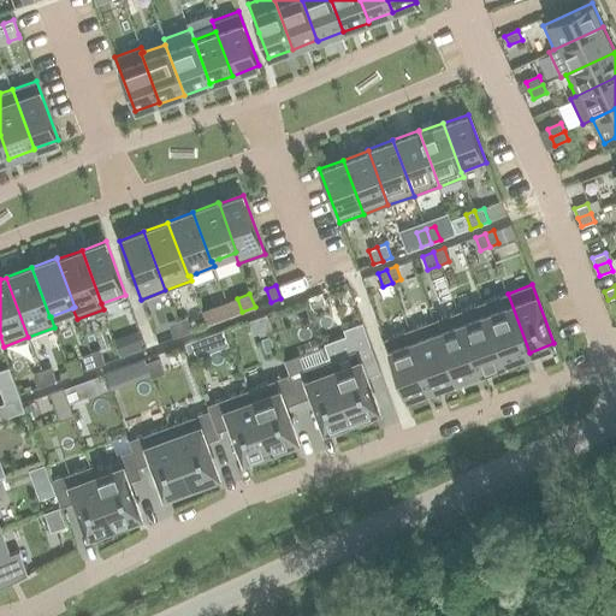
[(321,294),(308,298),(312,308),(325,303),(321,294)]
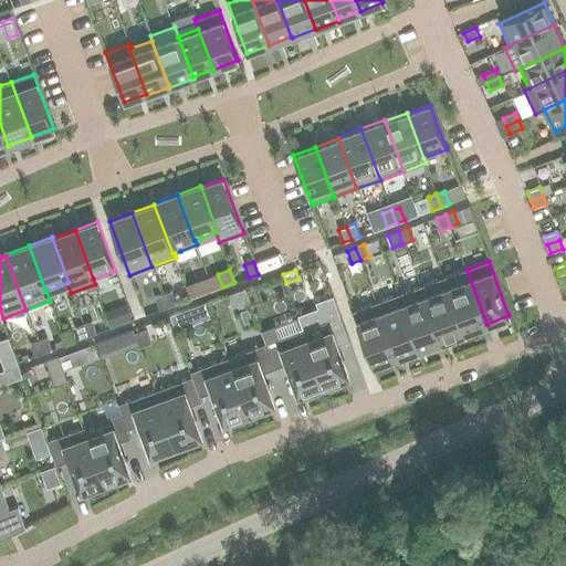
[(467,270),(443,278),(464,332),(486,324),(467,270)]
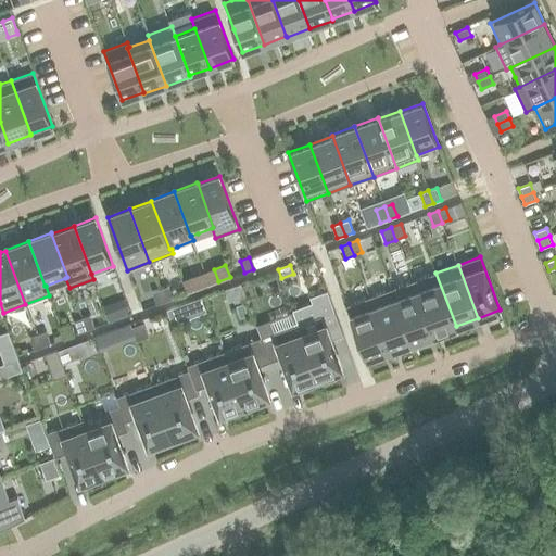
[(436,273),(413,281),(433,336),(456,327),(456,326),(436,273)]
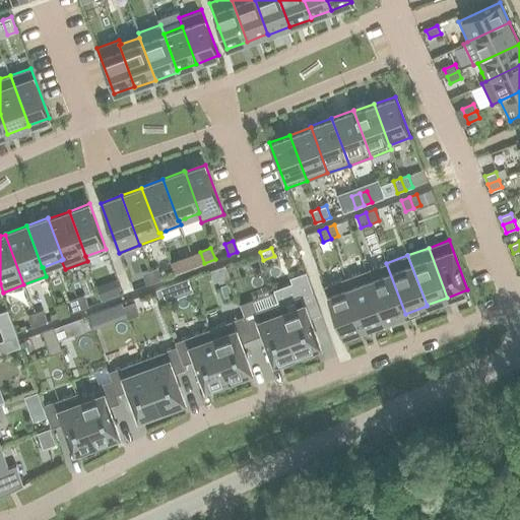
[(188,270),(195,267),(191,256),(184,258),(188,270)]
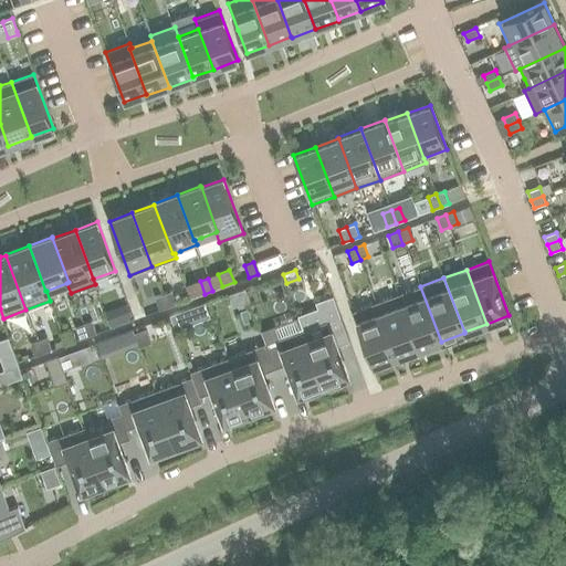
[(418,350),(441,342),(420,286),(397,295),(417,349),(418,350)]
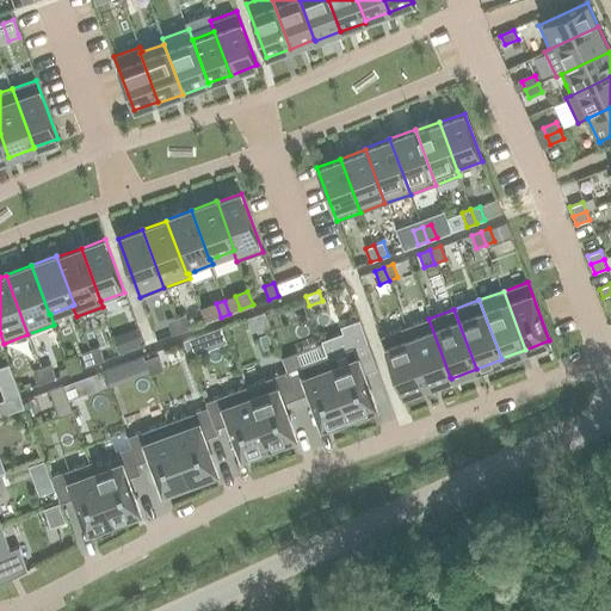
[(185,315),(176,319),(181,332),(190,328),(185,315)]
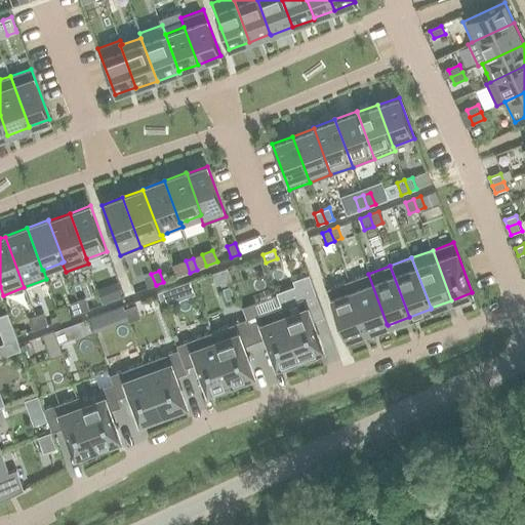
[(151,274),(144,276),(148,288),(156,285),(151,274)]
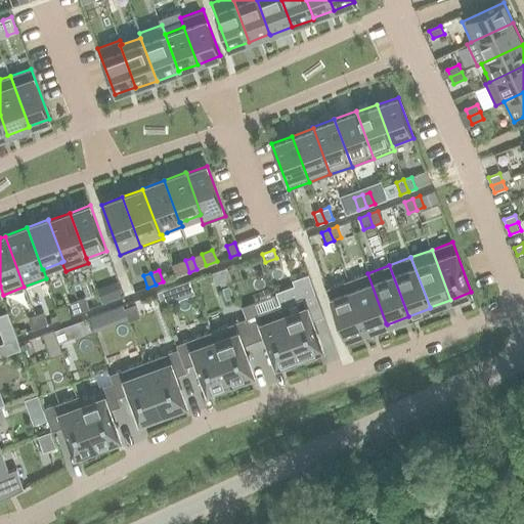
[(365,331),(386,323),(367,273),(347,280),(365,331)]
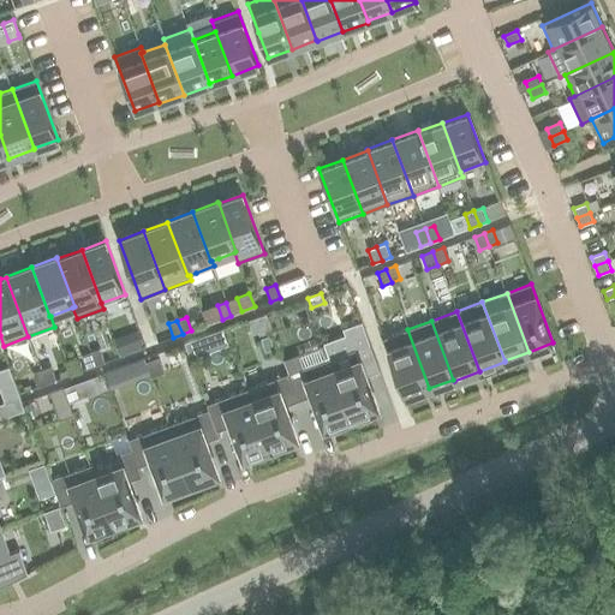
[(222,329),(208,335),(213,348),(227,344),(222,329)]
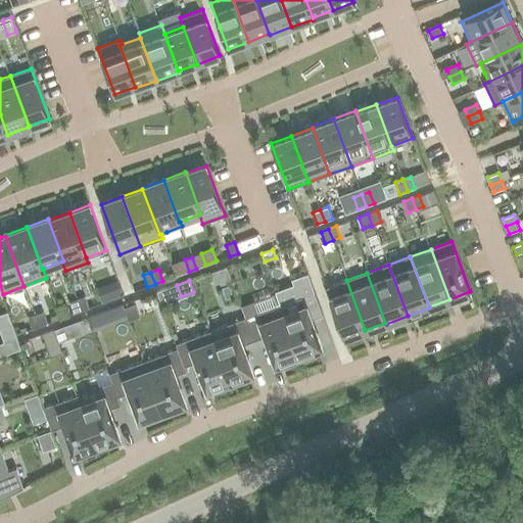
[(365,330),(346,280),(326,288),(344,338),(365,330)]
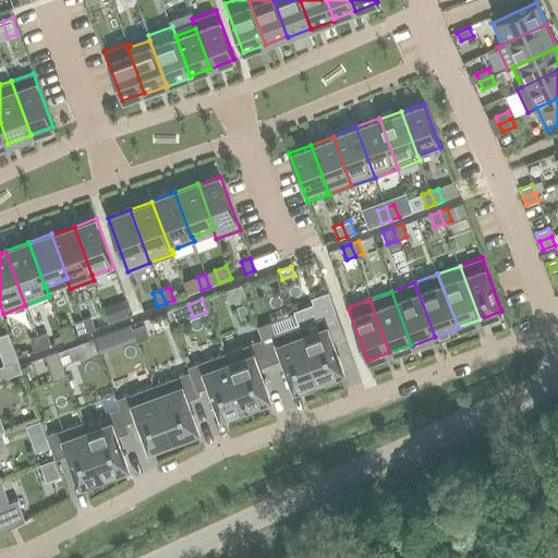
[(104,308),(109,324),(132,315),(126,300),(104,308)]
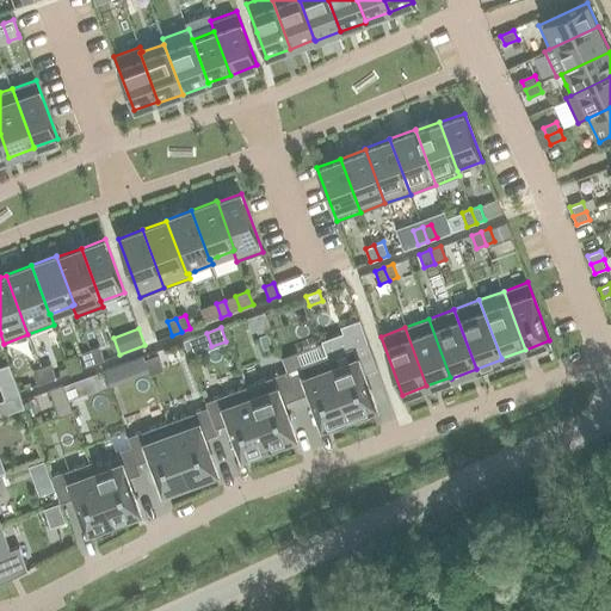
[(327,357),(349,417),(375,407),(363,374),(377,369),(366,341),(327,357)]
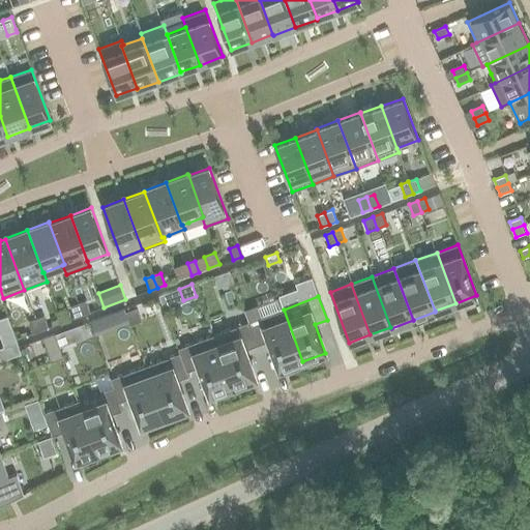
[(82,316),(90,313),(86,301),(78,303),(82,316)]
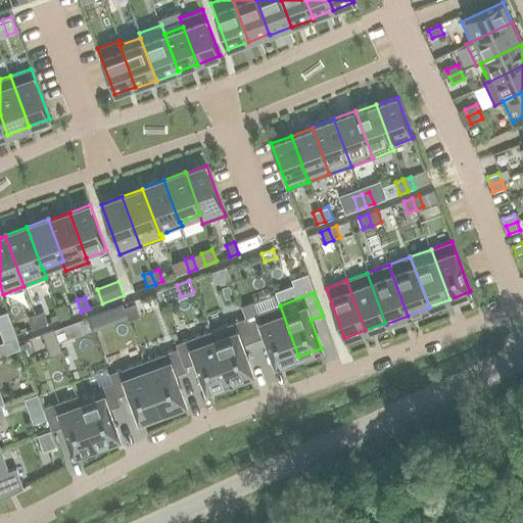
[(74,314),(81,312),(77,299),(69,302),(74,314)]
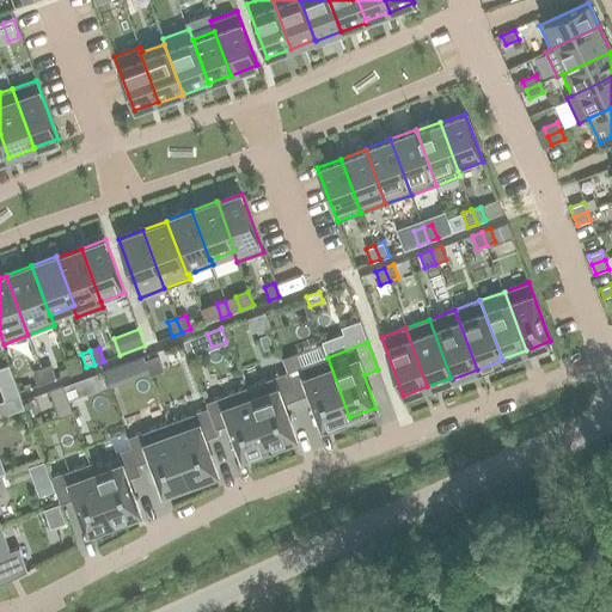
[(142,357),(118,366),(122,378),(147,369),(142,357)]
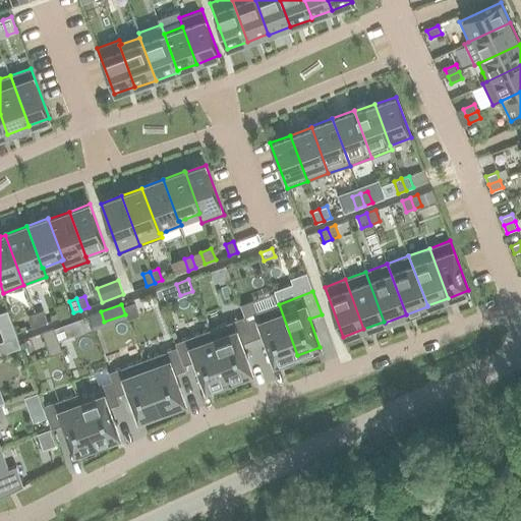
[(275,363),(297,355),(279,304),(244,316),(252,340),(265,336),(275,363)]
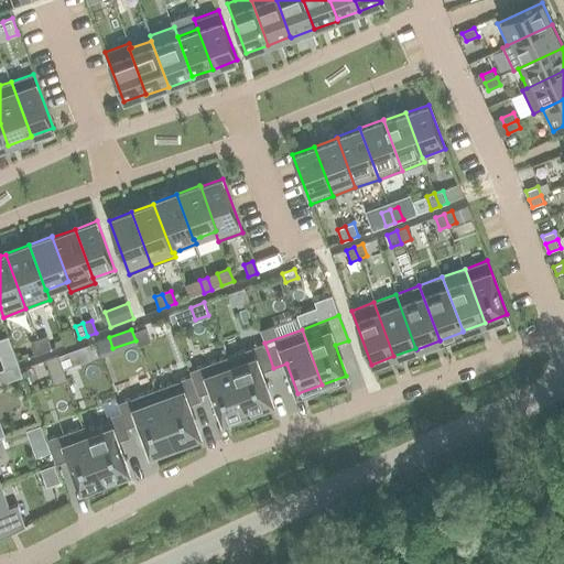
[(39,339),(43,351),(51,349),(46,336),(39,339)]
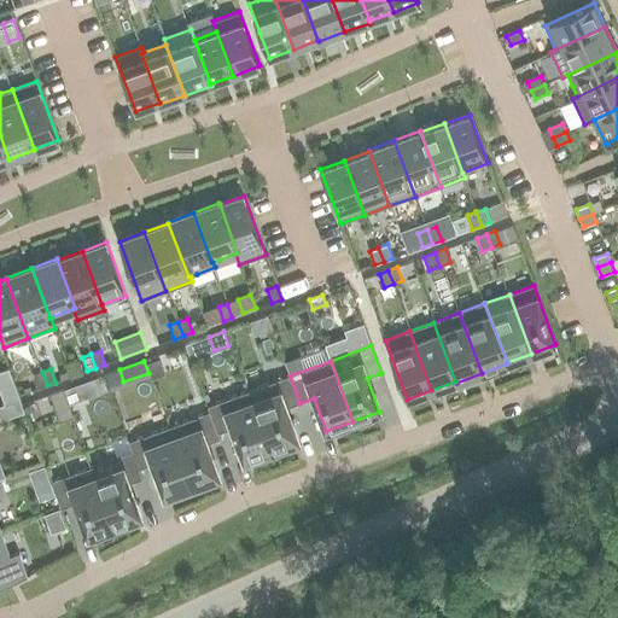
[(33,375),(38,389),(47,385),(42,372),(33,375)]
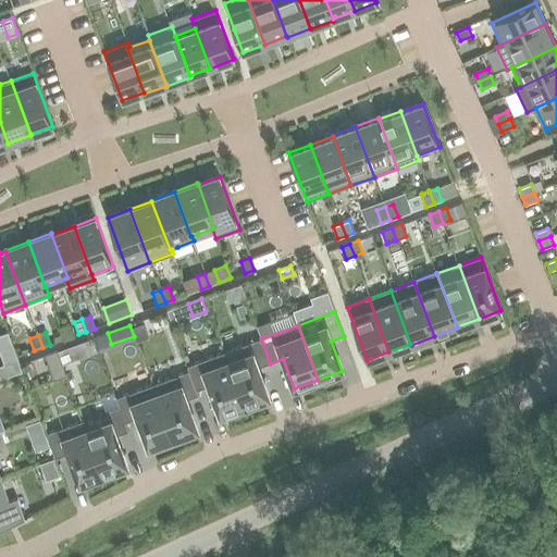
[(258,368),(270,363),(261,338),(224,353),(245,407),(269,398),(258,368)]
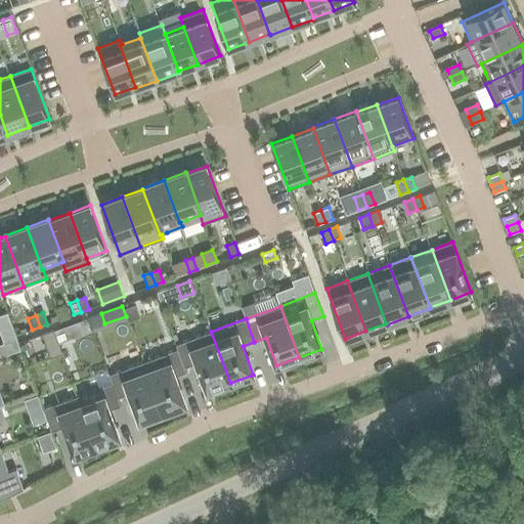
[(67,326),(54,331),(59,343),(71,339),(67,326)]
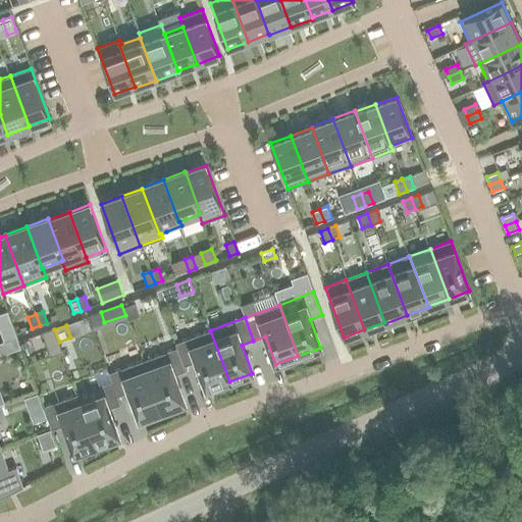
[(53,329),(43,333),(46,342),(56,338),(53,329)]
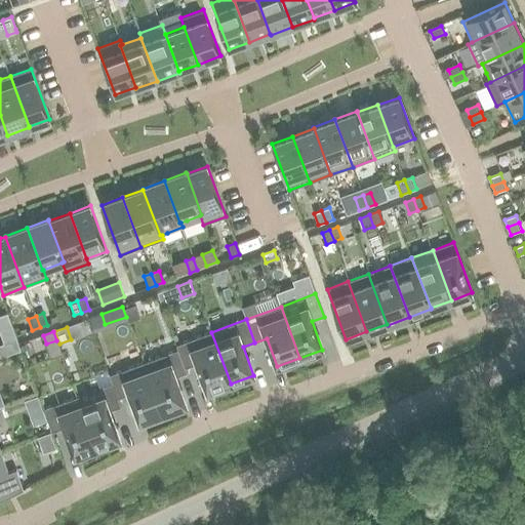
[(207,392),(231,384),(211,332),(176,345),(178,350),(185,368),(186,368),(197,364),(207,392)]
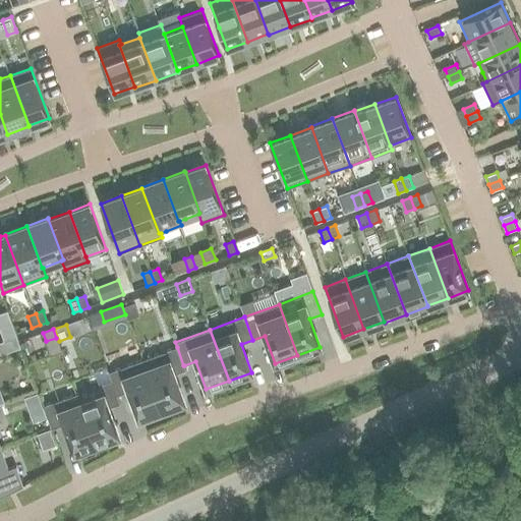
[(16,337),(10,340),(13,350),(20,348),(16,337)]
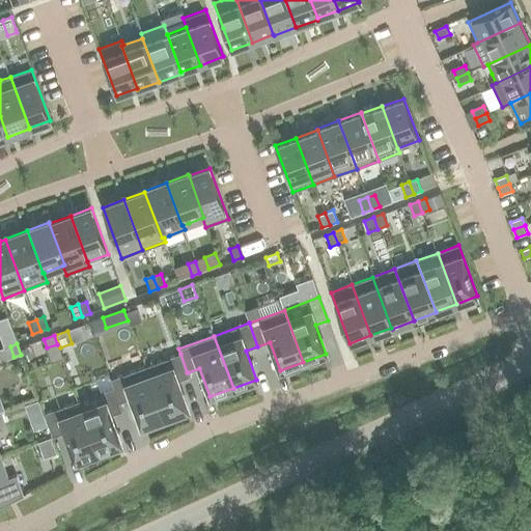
[(188,372),(187,372),(180,354),(145,367),(165,419),(188,411),(178,385),(191,381),(188,372)]
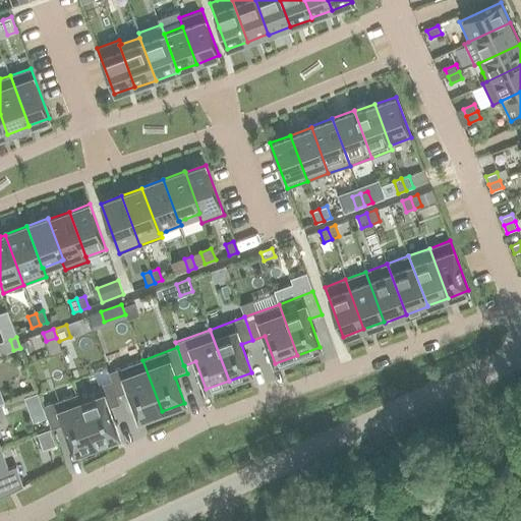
[(109,372),(112,381),(117,396),(128,391),(139,419),(162,411),(142,360),(109,372)]
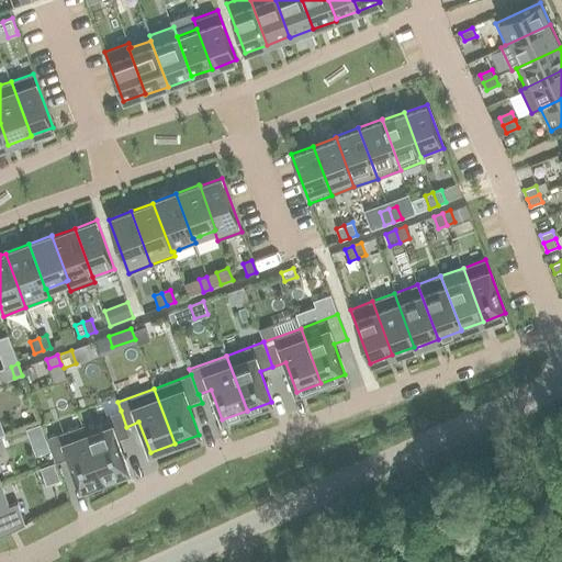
[(130,436),(126,427),(121,411),(108,416),(109,420),(86,429),(104,480),(107,479),(108,481),(126,474),(125,472),(128,471),(116,440),(130,436)]
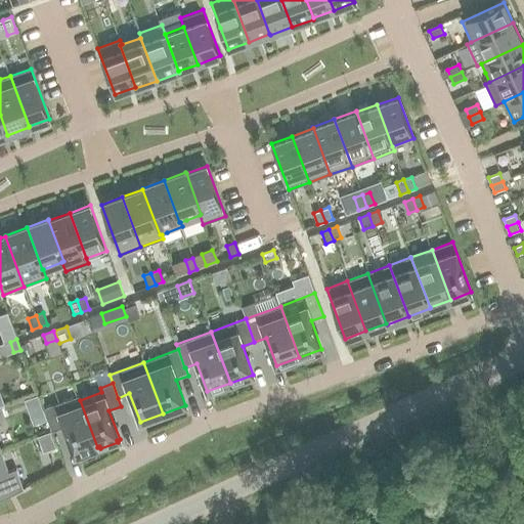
[(78,396),(43,408),(51,432),(63,428),(74,455),(97,447),(80,400),(79,395),(78,396)]
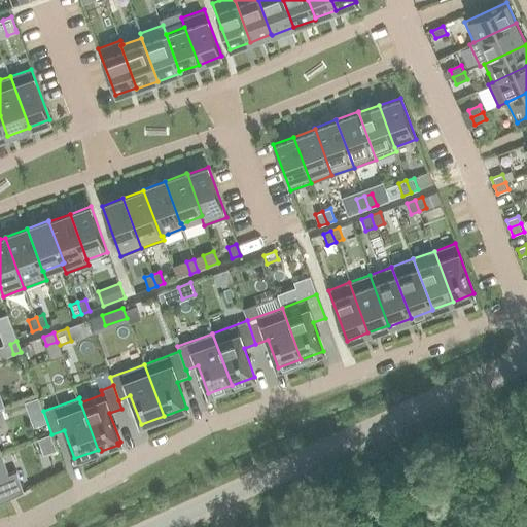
[(38,398),(25,402),(29,414),(42,410),(38,398)]
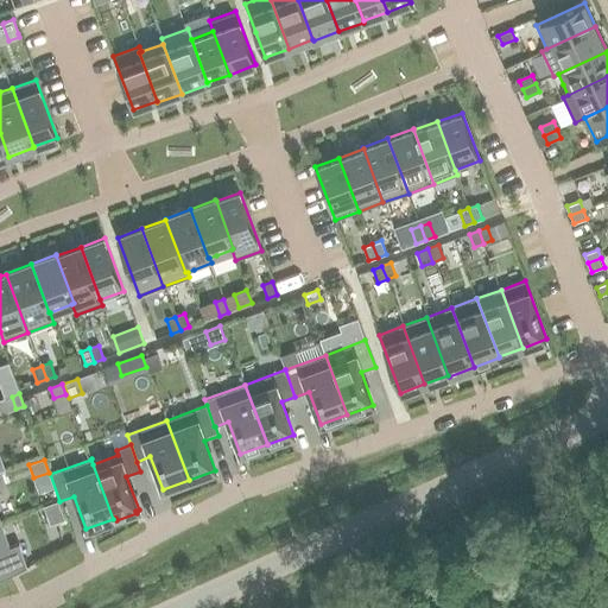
[(58,501),(44,507),(51,524),(64,519),(58,501)]
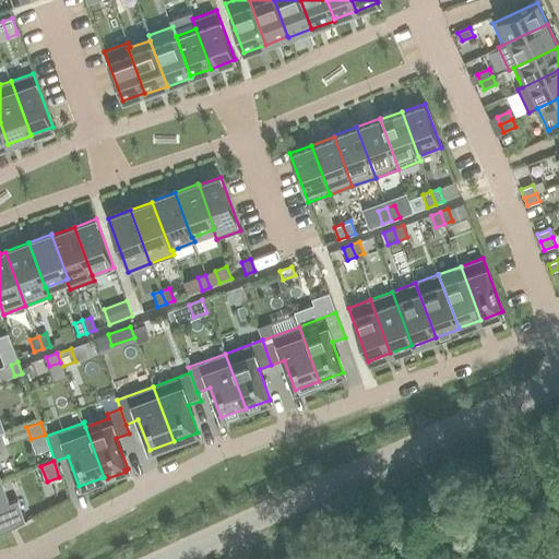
[(0,480),(0,534),(25,521),(16,500),(9,503),(0,480)]
